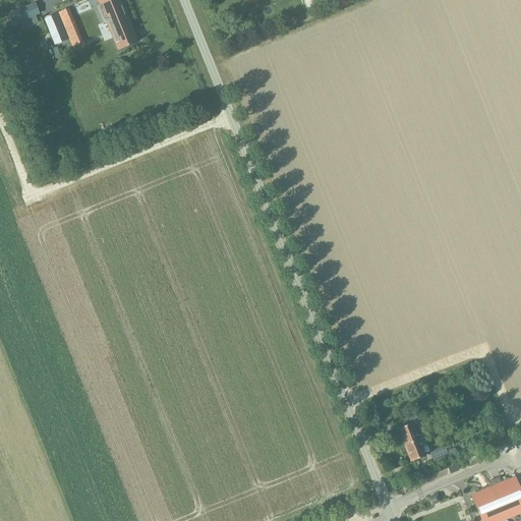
[(119,0),(97,0),(100,4),(97,5),(104,23),(107,22),(118,50),(136,42),(119,0)]
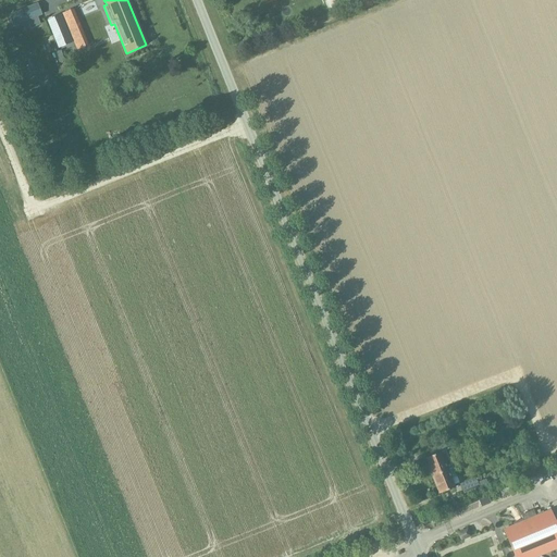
[(61,14),(72,38),(76,50),(88,45),(73,9),(61,14)]
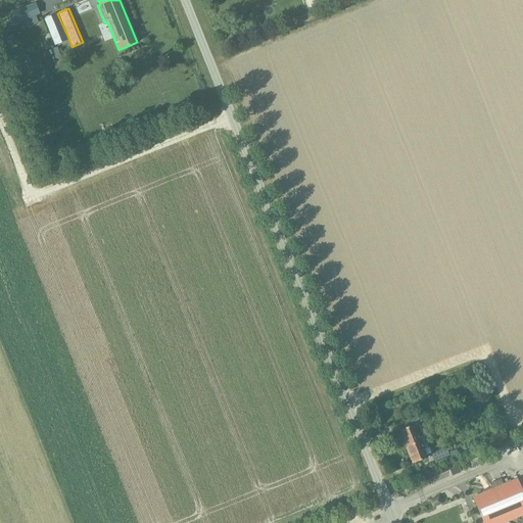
[(61,25),(56,27),(59,38),(65,36),(61,25)]
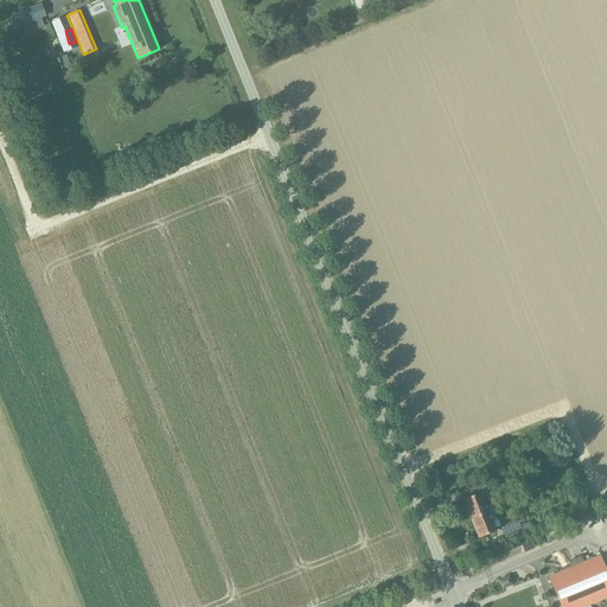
[(485,491),(486,491),(487,490),(484,484),(466,491),(468,498),(464,499),(472,518),(486,512),(492,511),(485,491)]
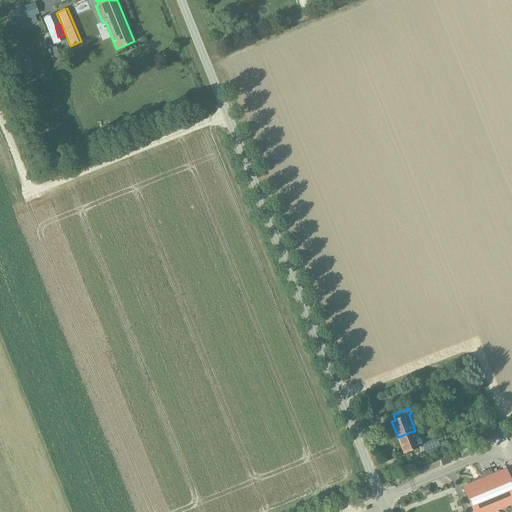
[(418,438),(417,436),(415,431),(410,432),(398,437),(404,453),(417,448),(413,440),(418,438)]
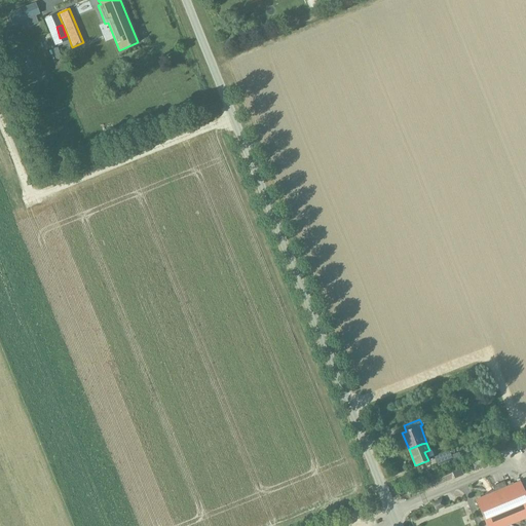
[(452,459),(457,457),(456,453),(450,456),(448,451),(434,457),(437,463),(451,458),(452,459)]
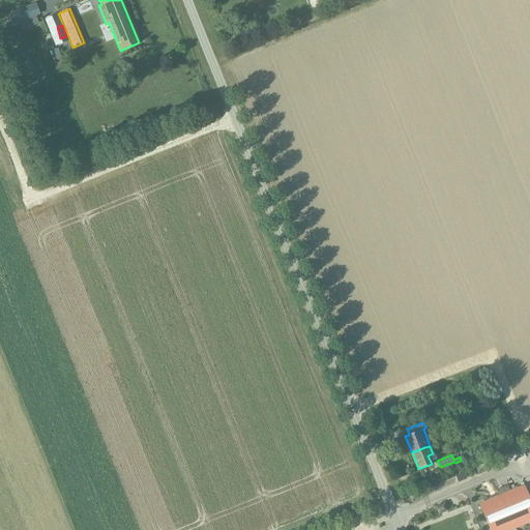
[(529,502),(523,486),(509,492),(506,484),(495,490),(496,494),(487,497),(489,500),(479,504),(489,529),(509,529),(529,522),(529,502)]
